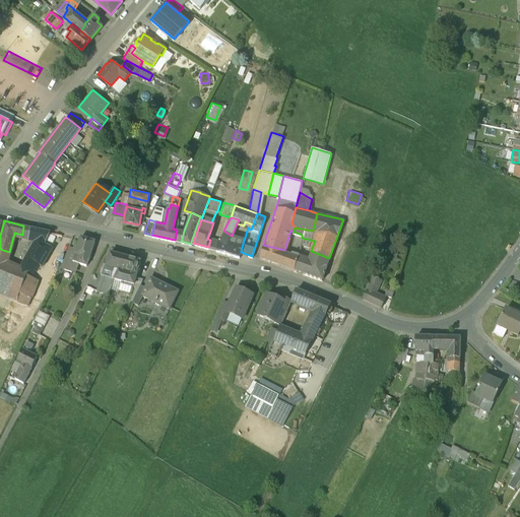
[(31,227),(23,225),(22,235),(29,237),(31,227)]
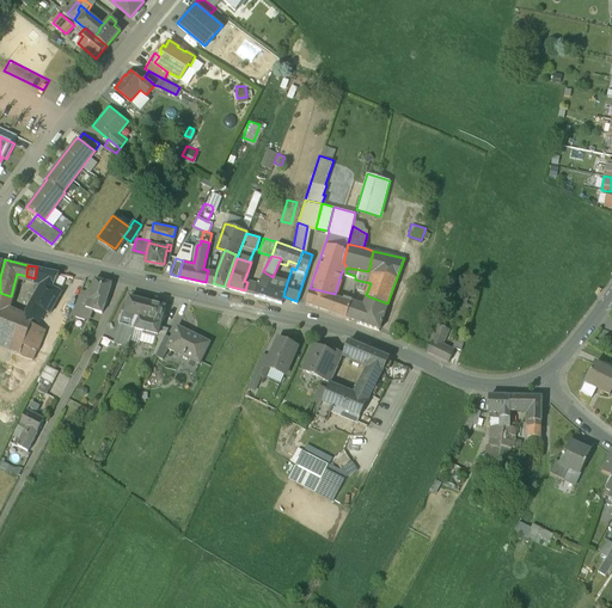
[(57,271),(37,266),(35,278),(43,280),(40,286),(56,298),(61,290),(51,286),(57,271)]
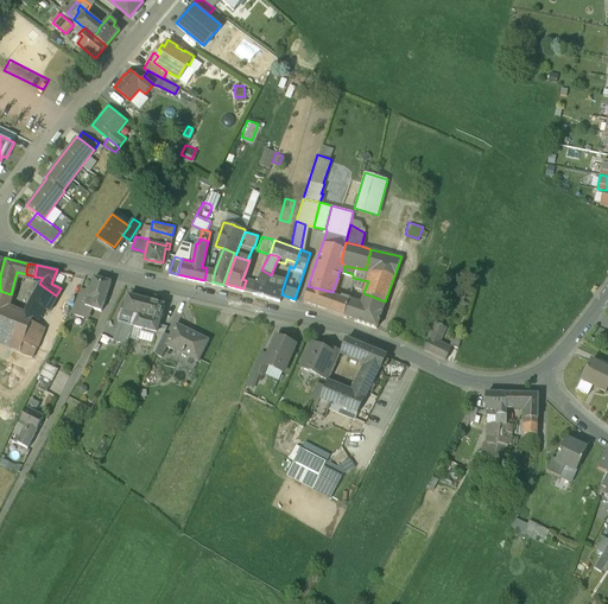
[(207,267),(207,268),(204,280),(211,281),(213,281),(213,279),(215,269),(207,267)]
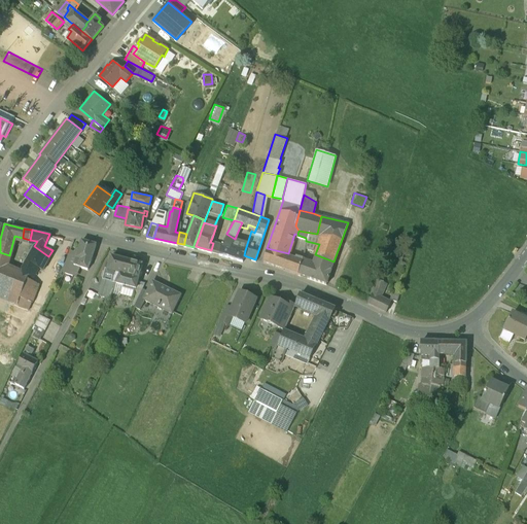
[(245,250),(231,246),(235,239),(226,234),(223,242),(222,244),(219,253),(243,259),(244,255),(245,250)]
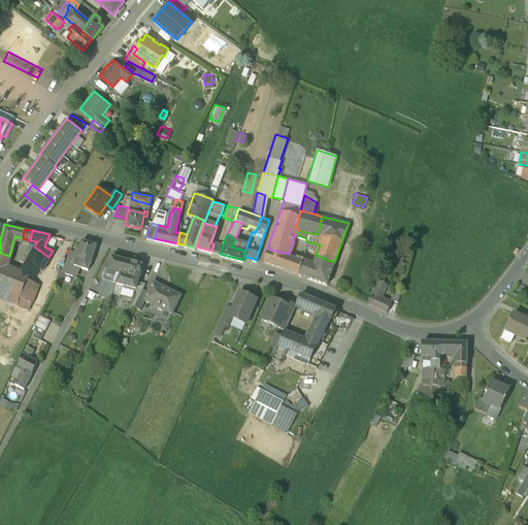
[(306,238),(298,235),(295,245),(304,249),(305,245),(306,241),(306,238)]
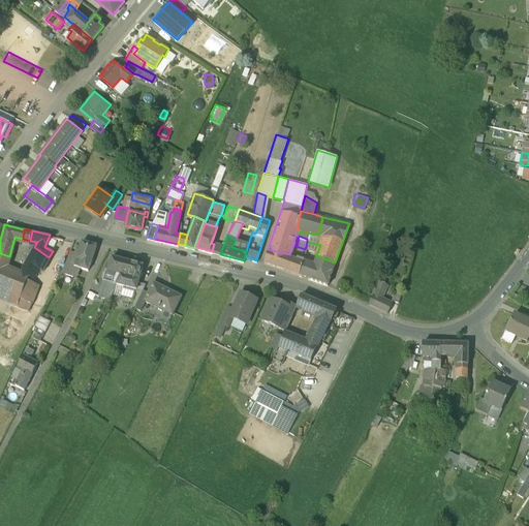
[(224,243),(213,239),(211,243),(214,244),(212,251),(220,254),(223,245),(224,243)]
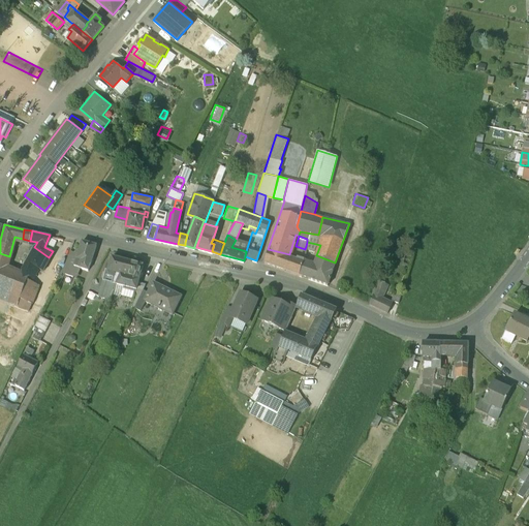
[(96,243),(82,240),(80,248),(76,247),(74,251),(78,252),(76,256),(78,257),(75,260),(74,265),(76,265),(88,269),(91,260),(96,243)]
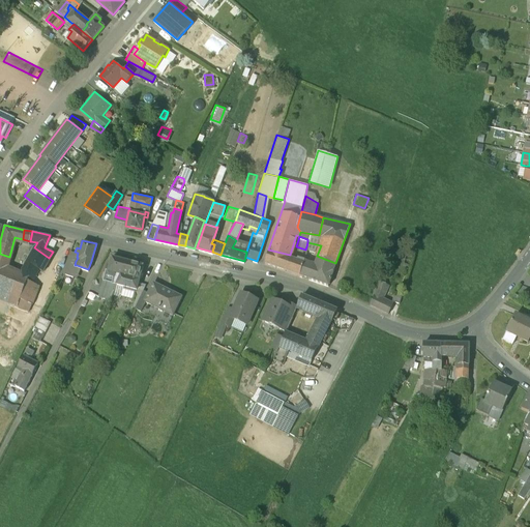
[(321,245),(307,242),(306,246),(319,251),(321,245)]
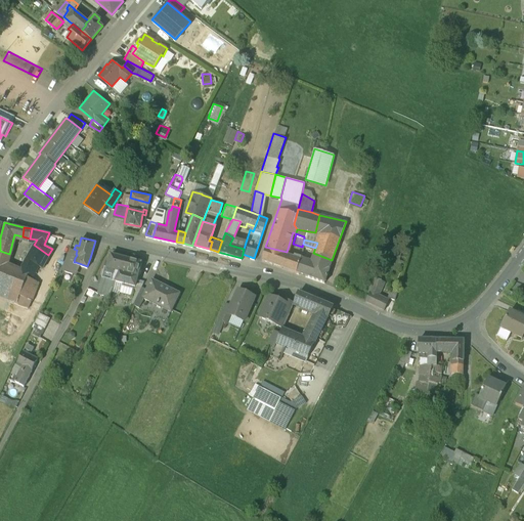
[(48,255),(34,245),(28,257),(26,262),(33,264),(34,262),(38,264),(42,266),(48,255)]
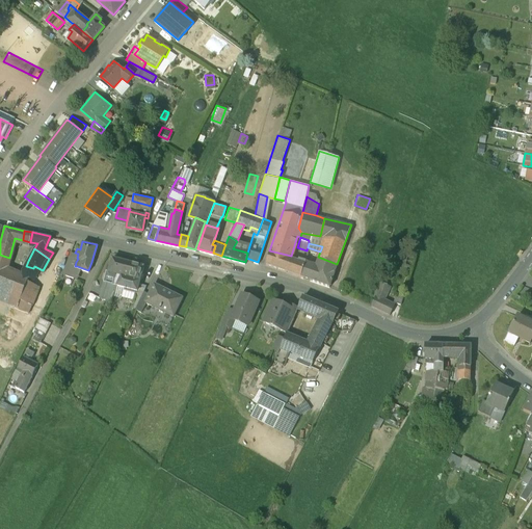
[(291,256),(269,250),(266,262),(286,269),(290,258),(291,256)]
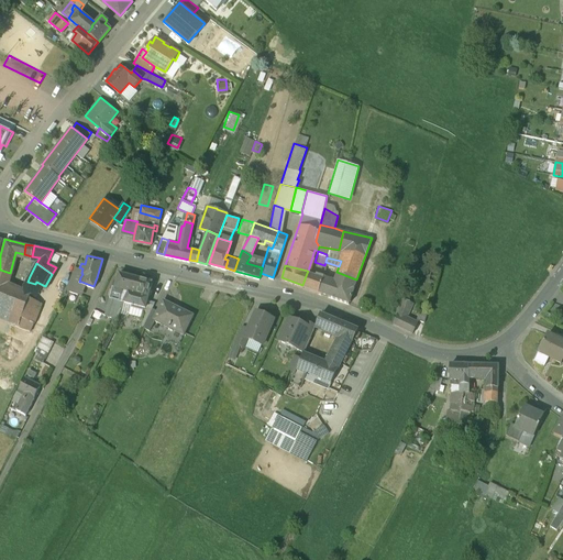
[(0,270),(0,316),(18,324),(29,297),(30,294),(23,291),(6,283),(10,273),(0,270)]
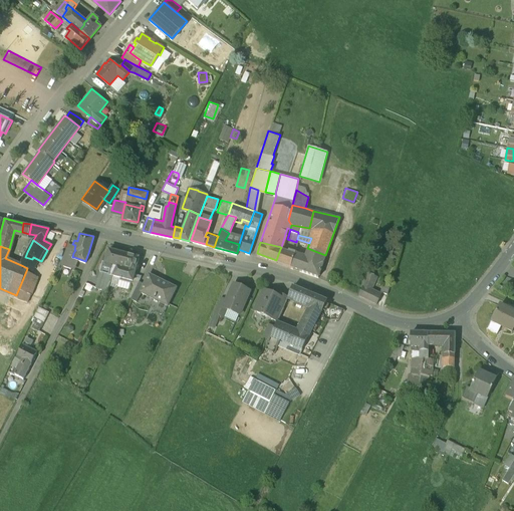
[(123,252),(108,248),(106,256),(104,255),(100,271),(102,271),(109,273),(111,263),(117,264),(119,265),(123,252)]
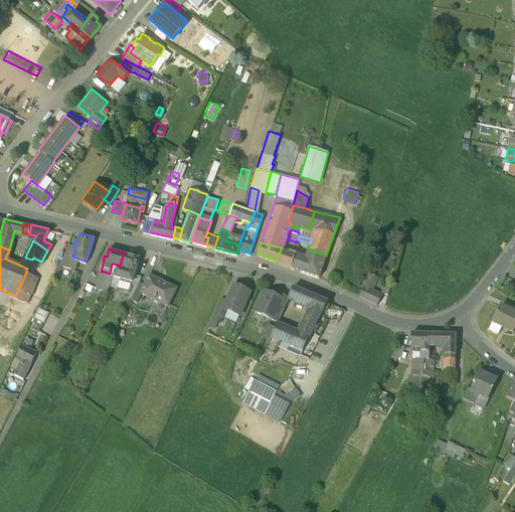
[(326,256),(308,248),(306,253),(301,269),(319,276),(326,256)]
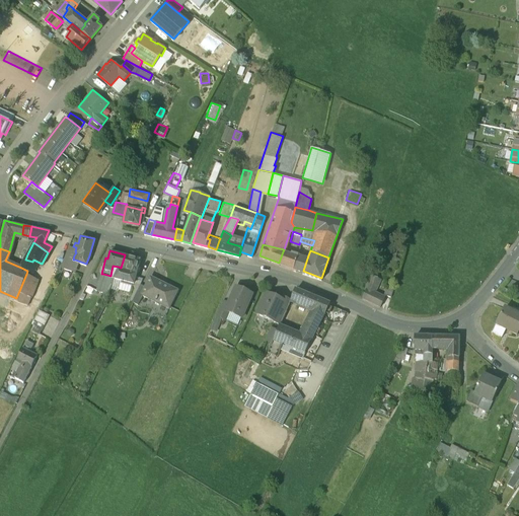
[(293,254),(283,251),(279,263),(293,268),(298,253),(294,251),(293,254)]
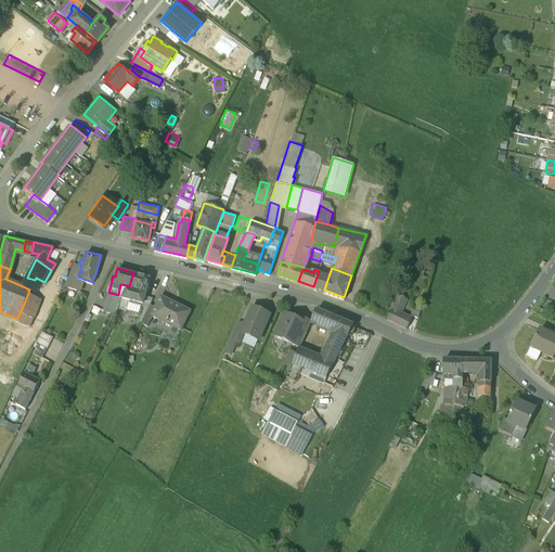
[(319,271),(313,286),(324,290),(330,273),(319,271)]
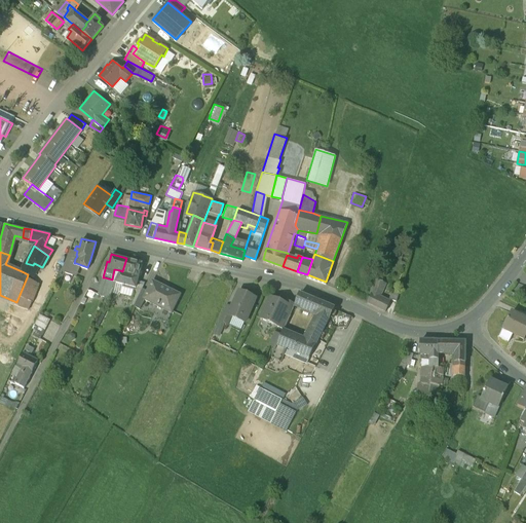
[(142,262),(126,258),(122,271),(120,270),(115,281),(136,286),(138,278),(142,262)]
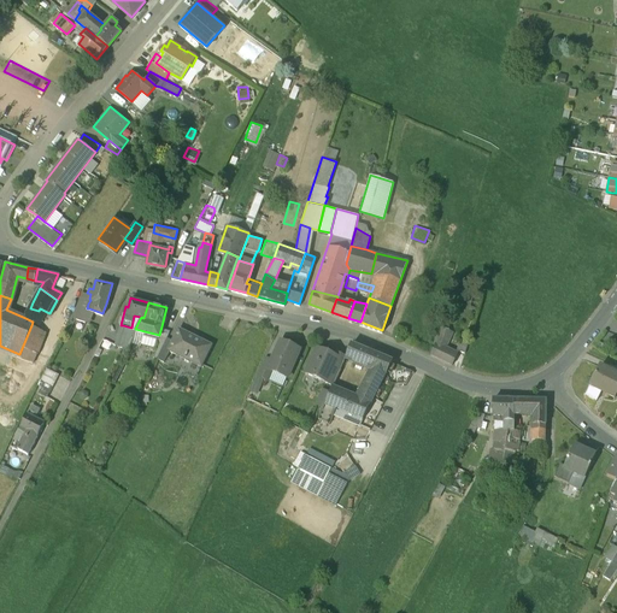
[(87,308),(77,305),(71,314),(86,320),(88,316),(89,308),(87,308)]
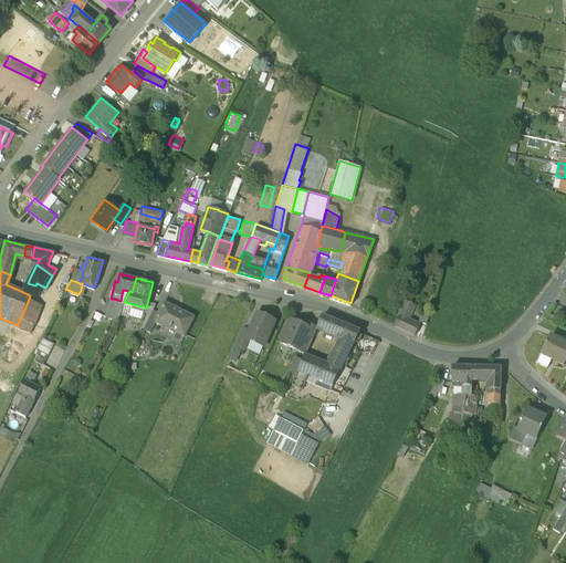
[(35,285),(28,283),(23,292),(30,295),(35,285)]
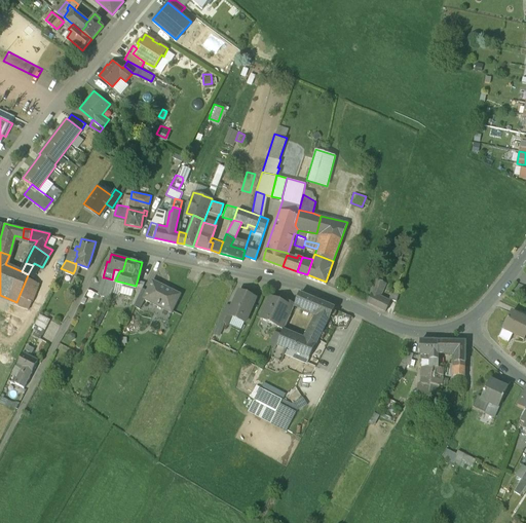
[(33,265),(28,274),(27,277),(31,279),(38,265),(34,263),(33,265)]
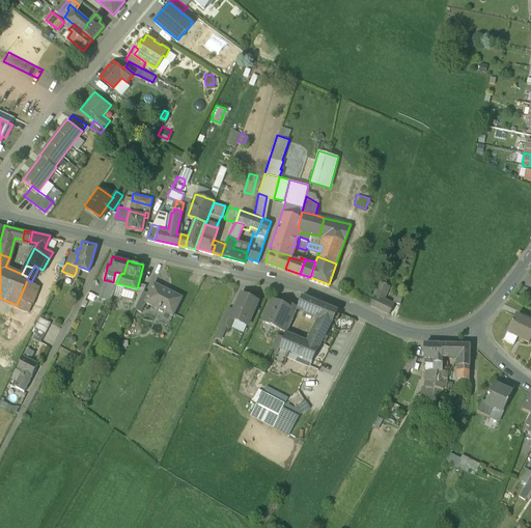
[(390,280),(383,277),(384,275),(380,274),(378,279),(389,283),(390,280)]
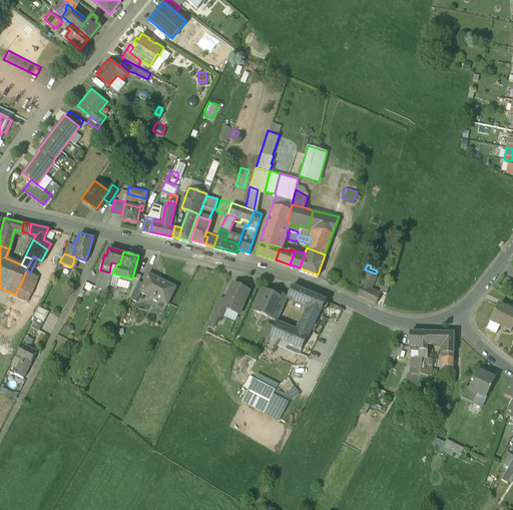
[(380,293),(370,288),(376,274),(365,270),(362,279),(364,280),(359,293),(376,301),(380,293)]
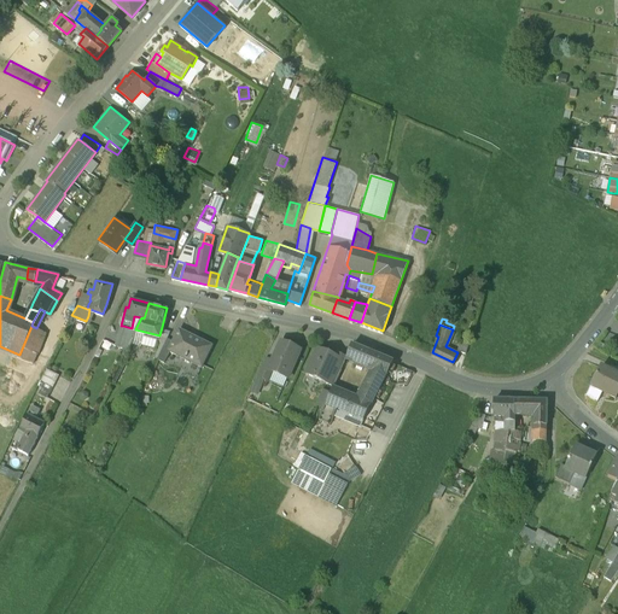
[(31,326),(19,355),(33,361),(45,332),(36,328),(31,326)]
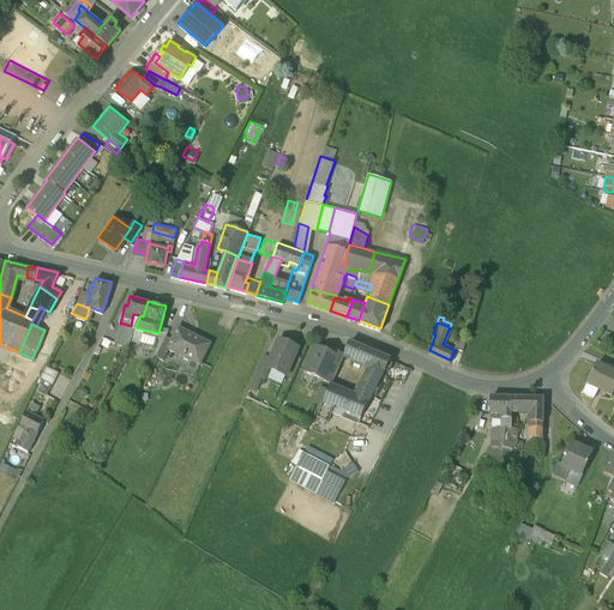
[(131,326),(122,324),(120,331),(132,333),(134,327),(131,326)]
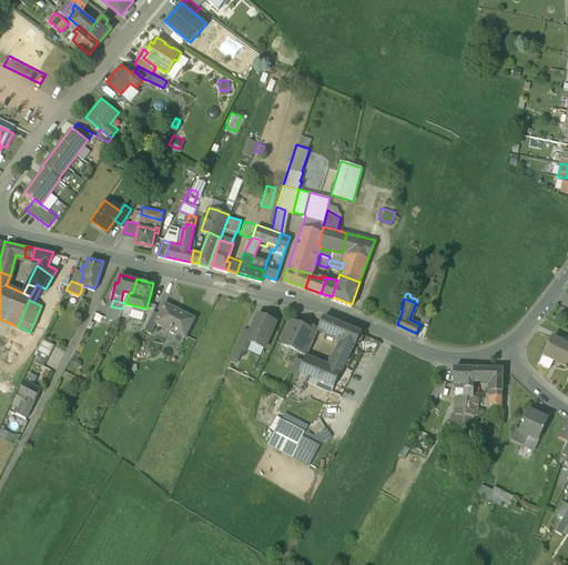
[(156,303),(149,301),(146,309),(142,324),(145,325),(153,309),(156,303)]
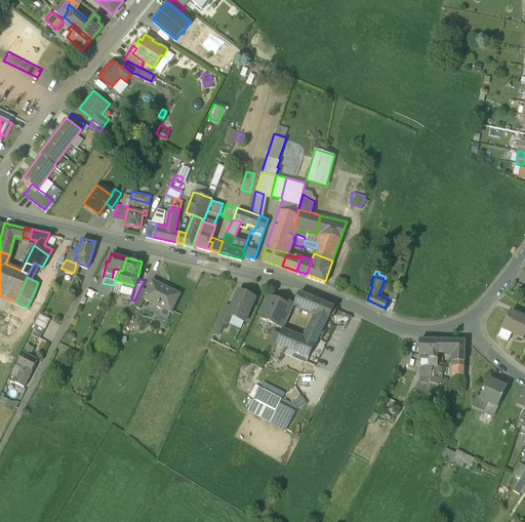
[(148,288),(144,296),(145,296),(171,310),(180,292),(152,278),(148,288)]
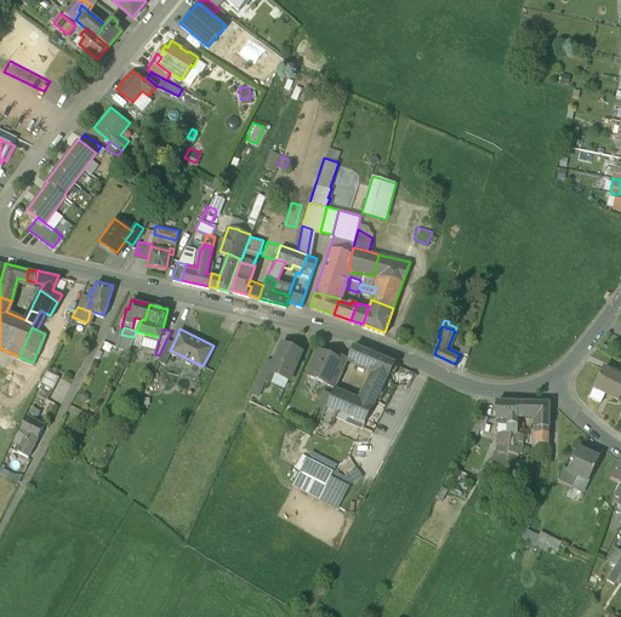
[(121,335),(119,333),(117,342),(125,344),(124,348),(127,350),(134,337),(121,335)]
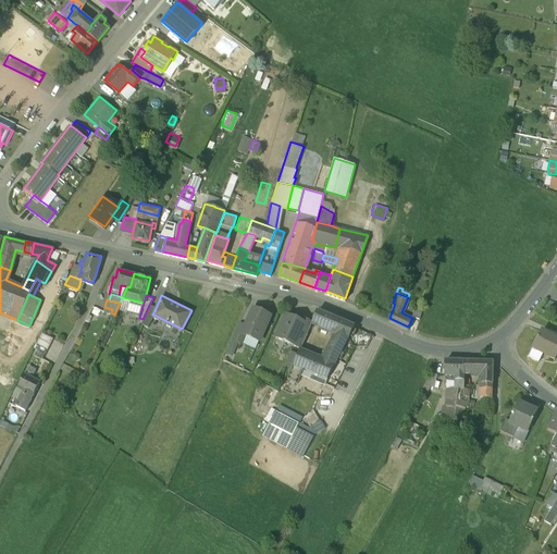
[(424,304),(417,300),(412,314),(420,317),(424,304)]
